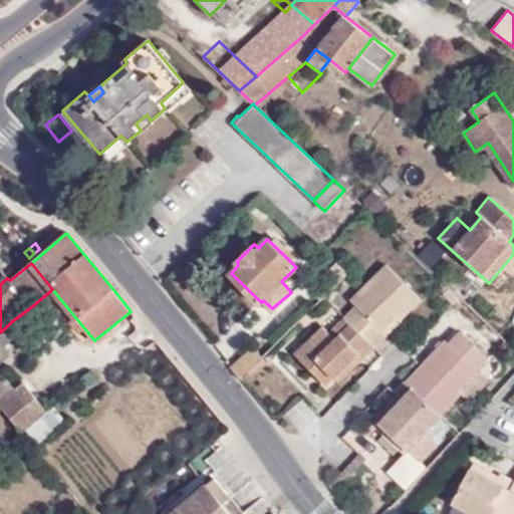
[(335,378),(369,343),(395,319),(399,323),(418,304),(387,270),(352,303),(356,308),(345,319),(340,314),(326,328),(323,325),(295,353),(326,384),(334,376),(335,378)]
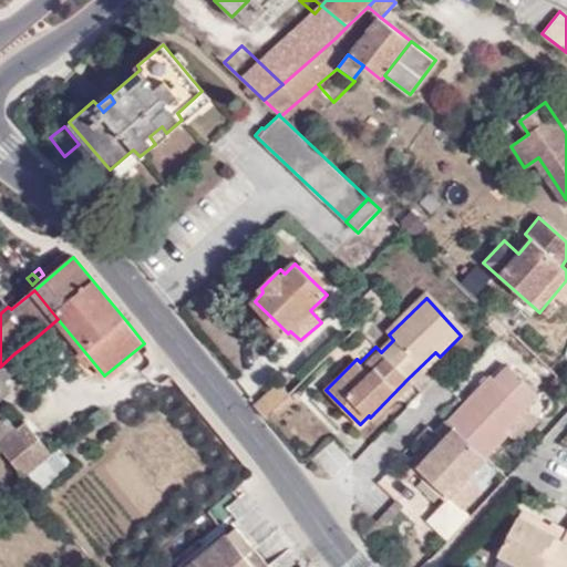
[(359,312),(347,325),(357,334),(370,321),(359,312)]
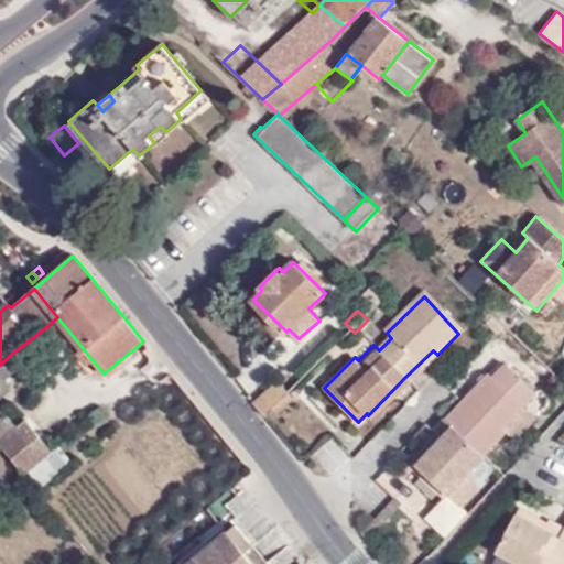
[(433,350),(405,377),(410,381),(437,355),(433,350)]
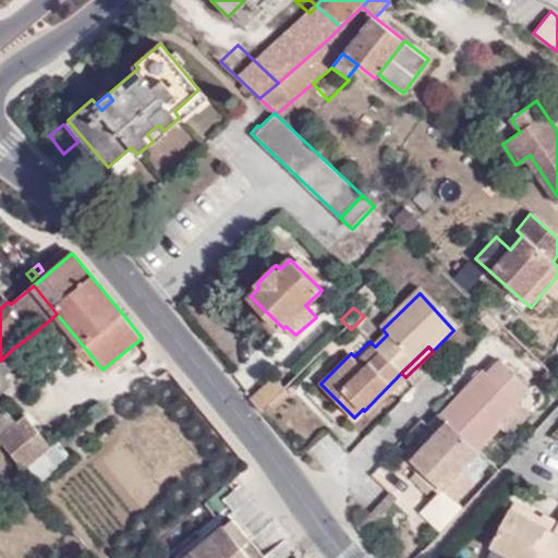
[(505,364),(499,360),(487,372),(493,377),(505,364)]
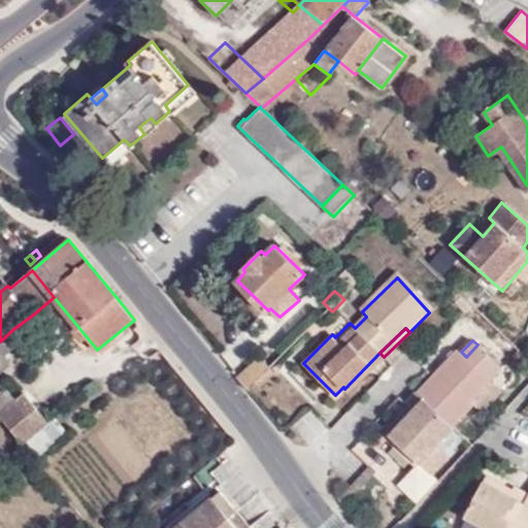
[(466,357),(461,352),(420,393),(454,428),(479,405),(473,400),(504,370),(477,344),(466,357)]
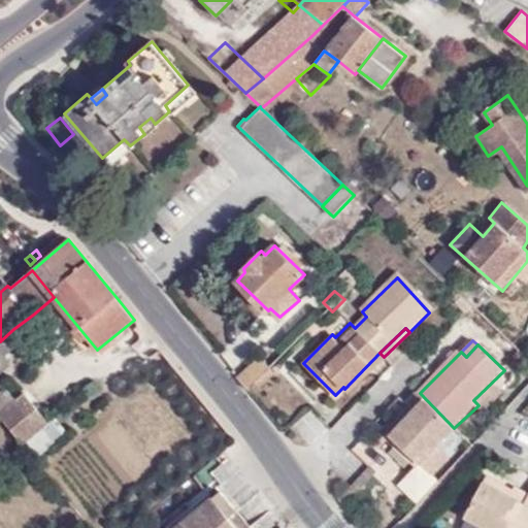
[(349,393),(384,357),(380,353),(344,389),(349,393)]
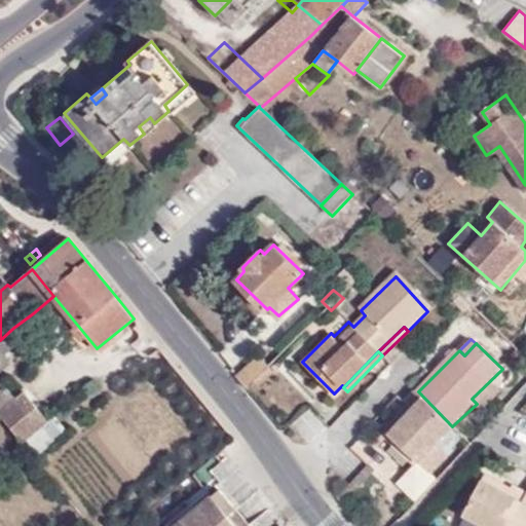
[(264,360),(241,382),(250,392),(272,369),(264,360)]
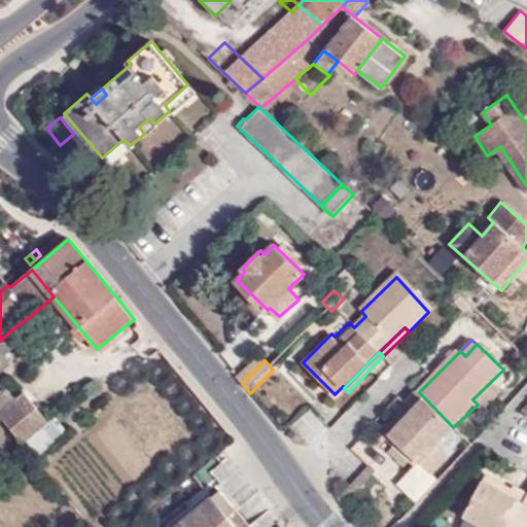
[(8,389),(6,390),(5,388),(0,392),(0,412),(16,398),(8,389)]
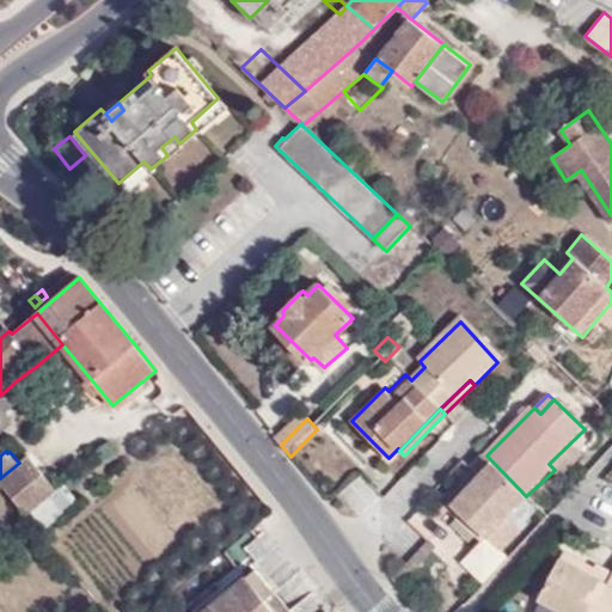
[(0,478),(0,481),(30,518),(59,491),(28,456),(19,463),(0,478)]
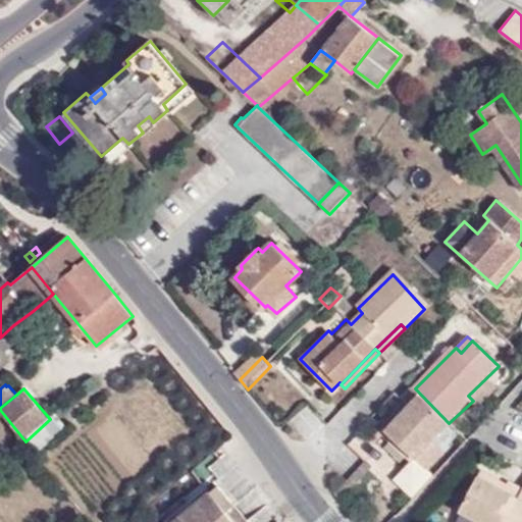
[(451,425),(449,423),(415,388),(403,401),(406,404),(410,407),(401,416),(398,413),(382,428),(409,453),(424,438),(431,446),(451,425)]
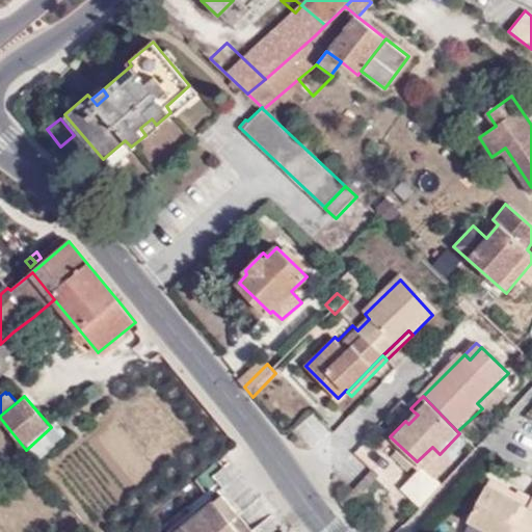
[(414,411),(405,421),(408,424),(418,415),(414,411)]
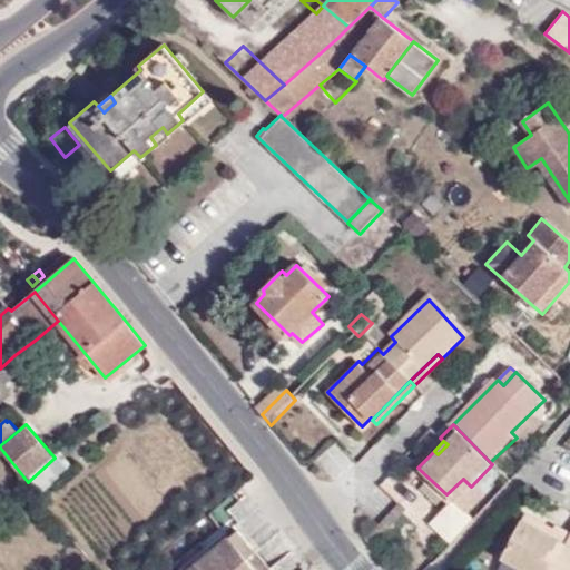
[(70,462),(62,452),(55,458),(28,482),(36,492),(70,462)]
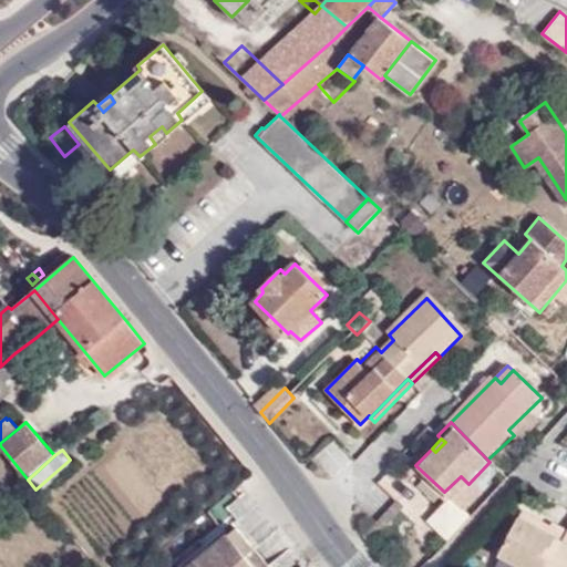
[(463,508),(498,471),(490,462),(468,484),(453,500),(463,508)]
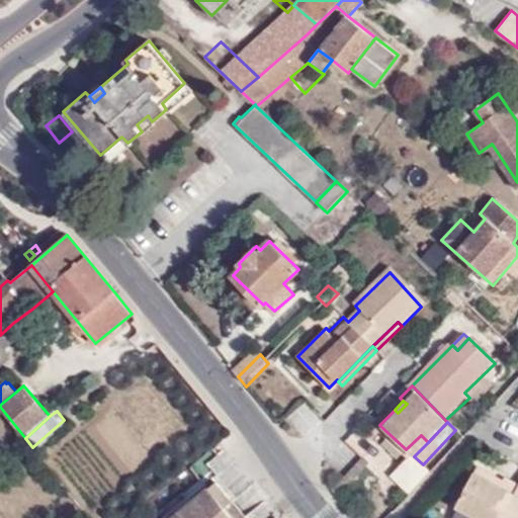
[(421,435),(406,449),(411,453),(414,456),(428,442),(421,435)]
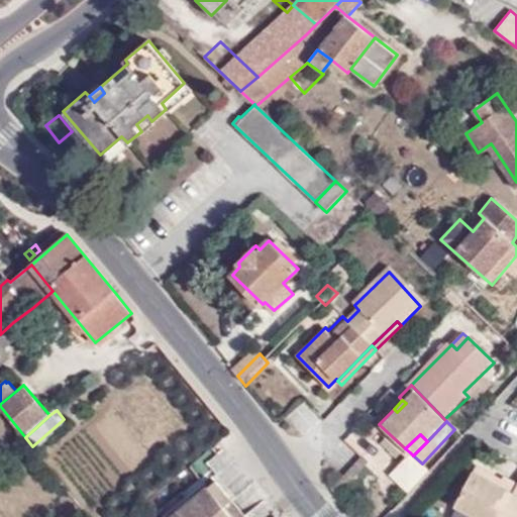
[(429,471),(422,463),(413,455),(410,452),(389,475),(408,493),(429,471)]
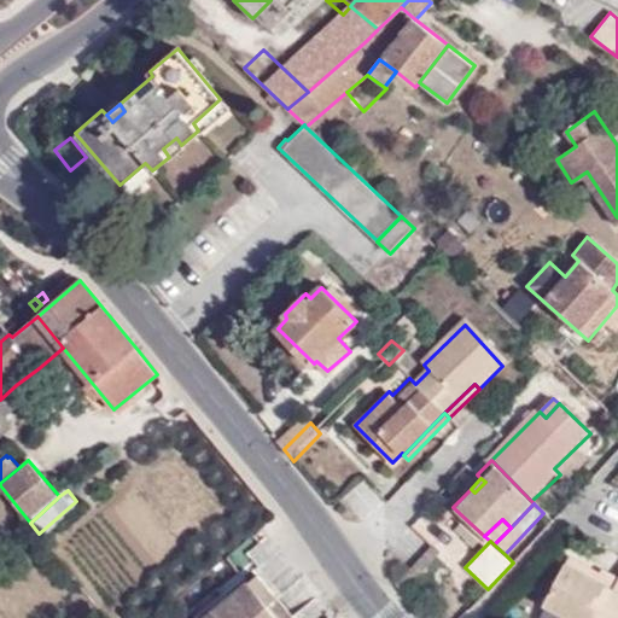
[(598,573),(565,558),(563,561),(594,579),(598,573)]
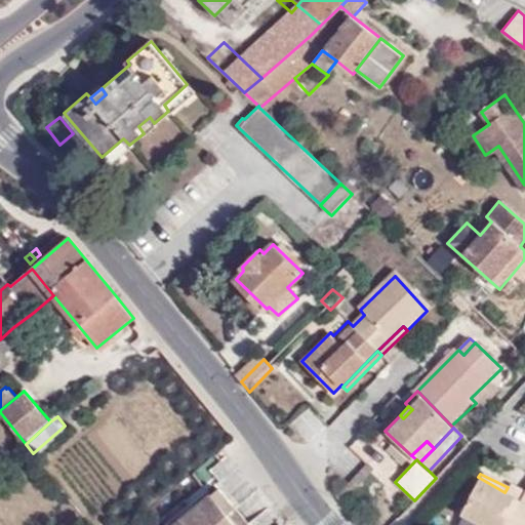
[(478,477),(457,511),(484,524),(507,524),(524,492),(510,484),(508,487),(505,492),(478,477)]
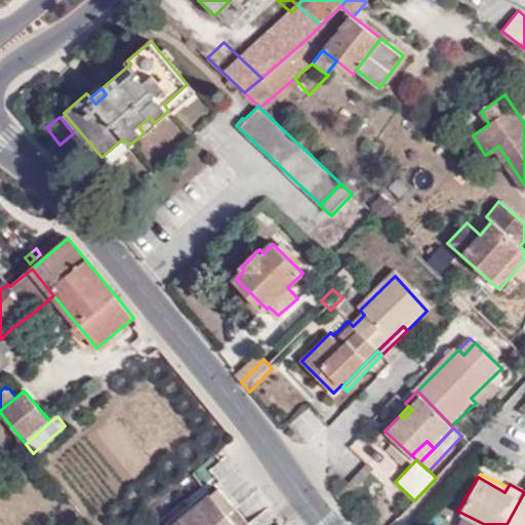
[(249,524),(214,484),(207,491),(236,524),(249,524)]
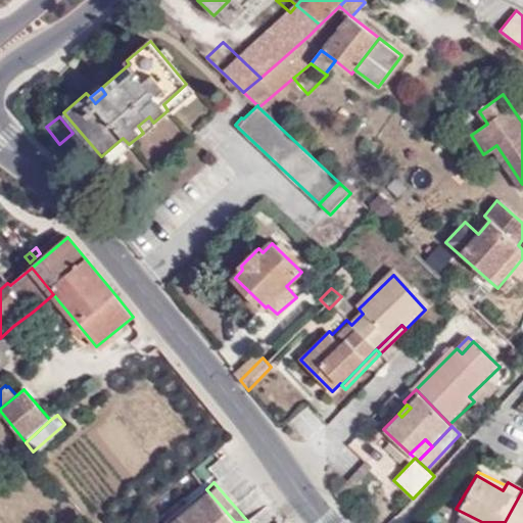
[(186,507),(169,521),(164,522),(235,522),(206,489),(202,485),(182,502),(186,507)]
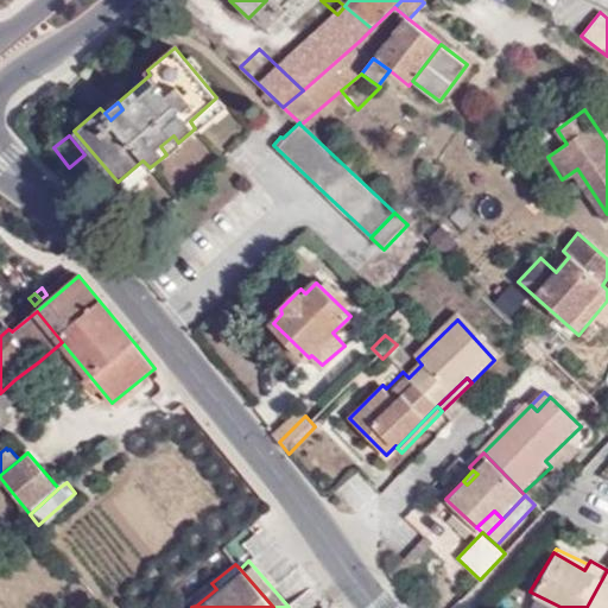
[(607,607),(607,569),(607,570),(587,607),(607,607)]
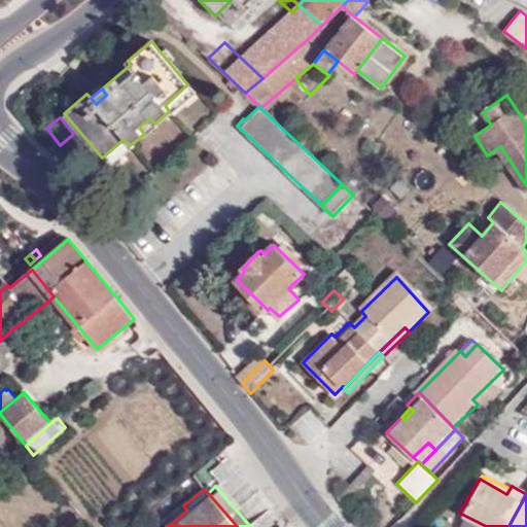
[(183,505),(167,520),(170,525),(187,511),(183,505)]
